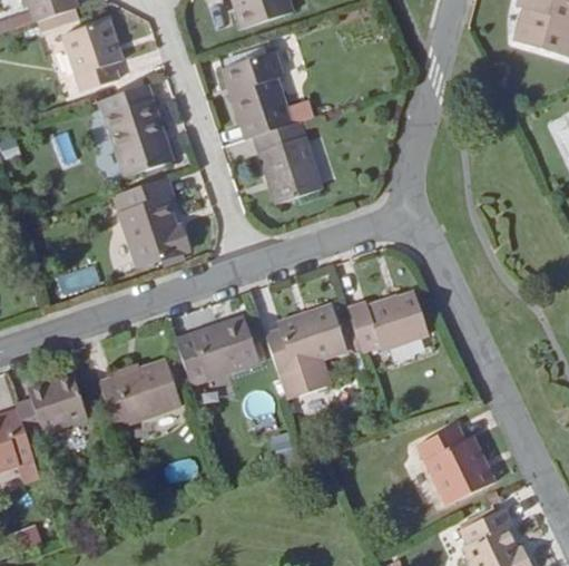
[(39,20),(76,8),(79,7),(77,0),(23,0),(26,7),(30,6),(36,21),(39,20)]
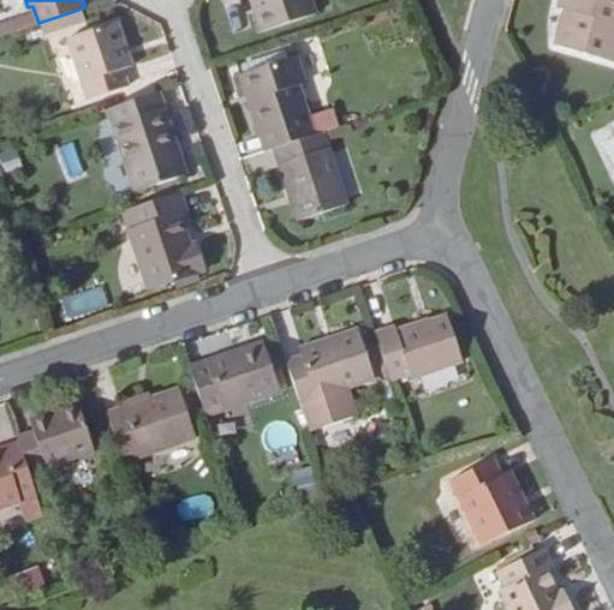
[(257,0),(260,7),(252,9),(260,30),(315,12),(310,0),(257,0)]
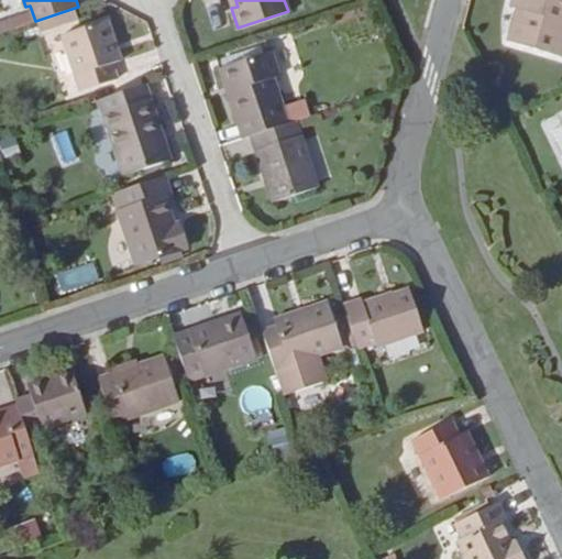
[(507,40),(561,55),(561,51),(561,0),(511,0),(510,6),(516,8),(507,40)]
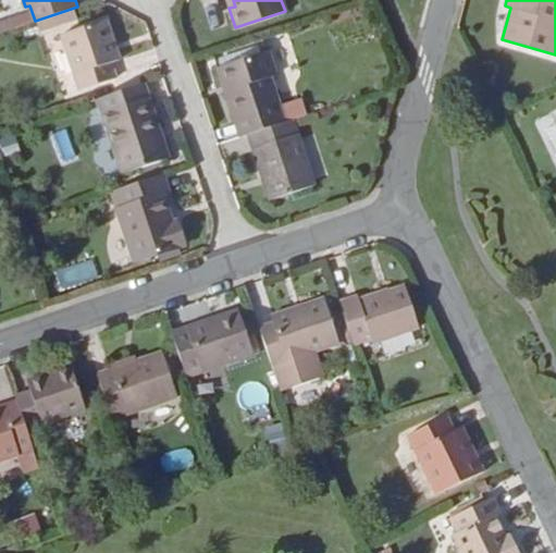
[(44,34),(79,22),(74,8),(38,20),(44,34)]
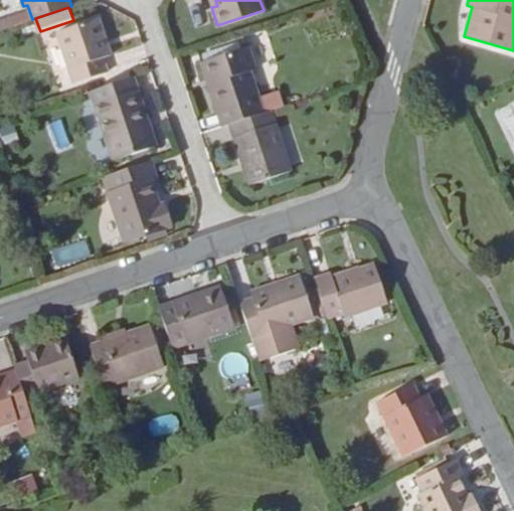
[(110,55),(97,18),(55,31),(73,82),(107,71),(103,57),(110,55)]
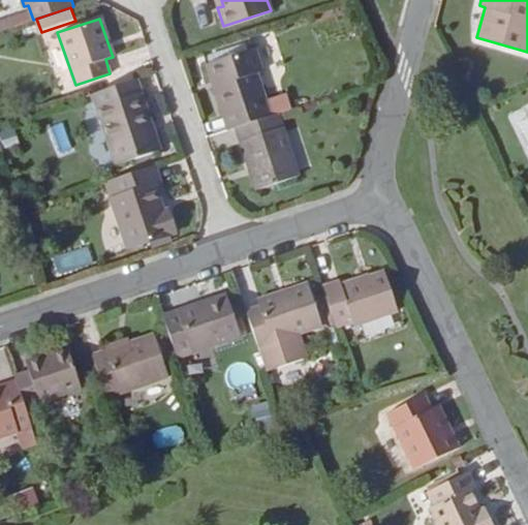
[(235,125),(270,114),(255,70),(262,68),(255,47),(213,60),(220,82),(213,84),(228,128),(235,125)]
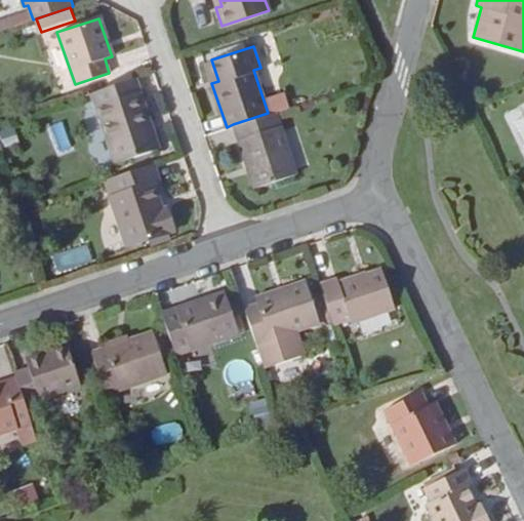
[(205,62),(211,83),(218,81),(211,59),(205,62)]
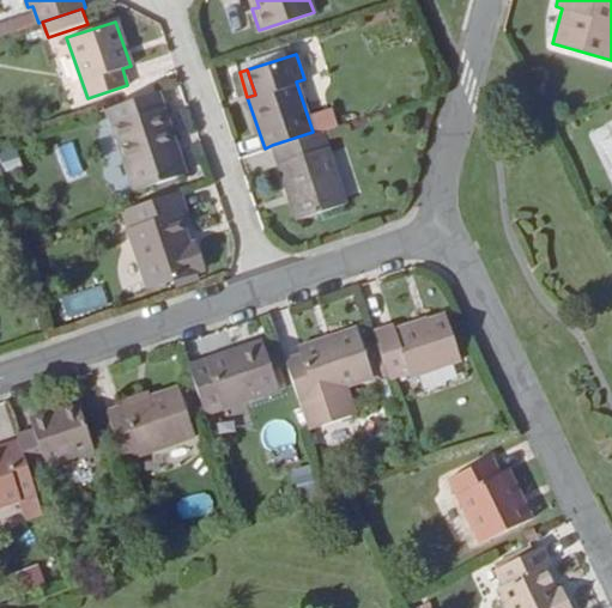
[(185,171),(158,90),(107,107),(134,188),(185,171)]
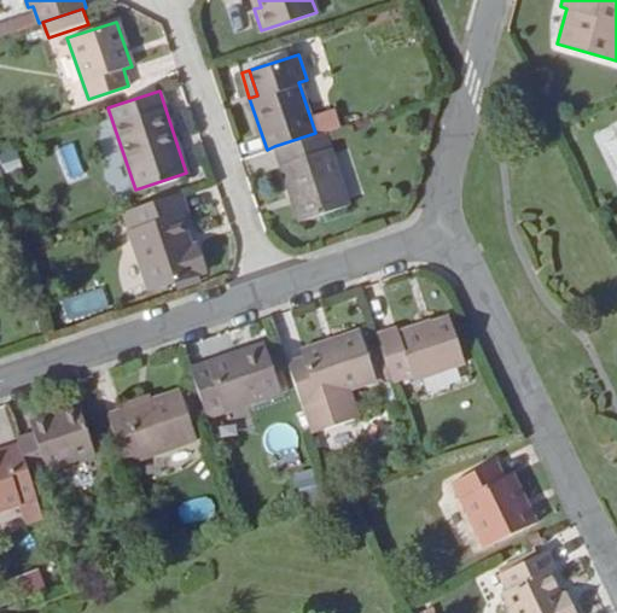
[(348,203),(324,130),(315,133),(274,146),(300,220),(348,203)]
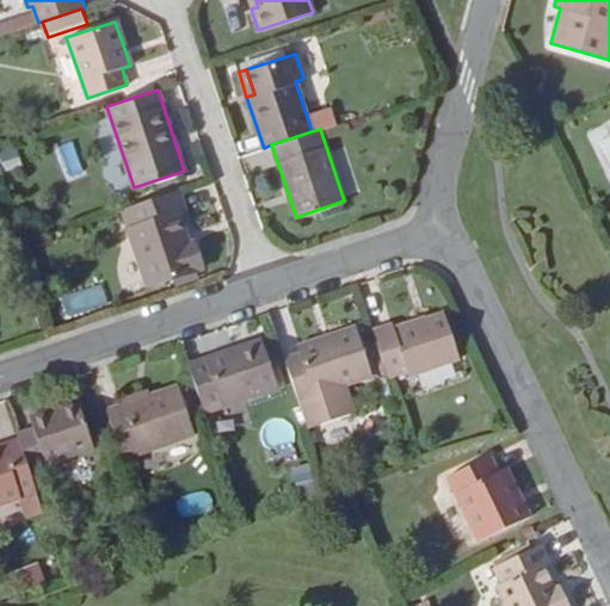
[(188,237),(179,212),(185,211),(178,189),(121,209),(146,288),(203,269),(192,236),(188,237)]
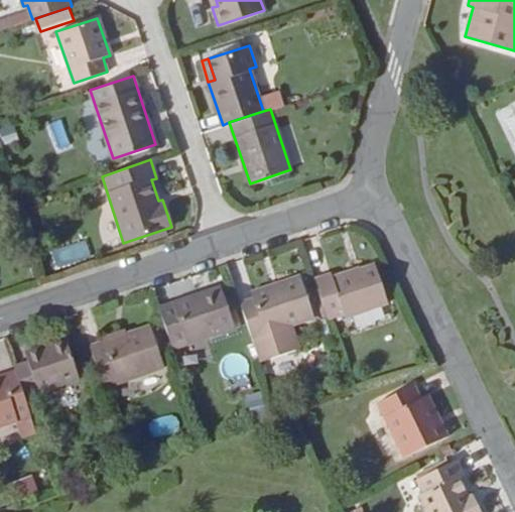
[(389,307),(377,269),(336,283),(334,278),(315,283),(329,323),(346,316),(348,322),(389,307)]
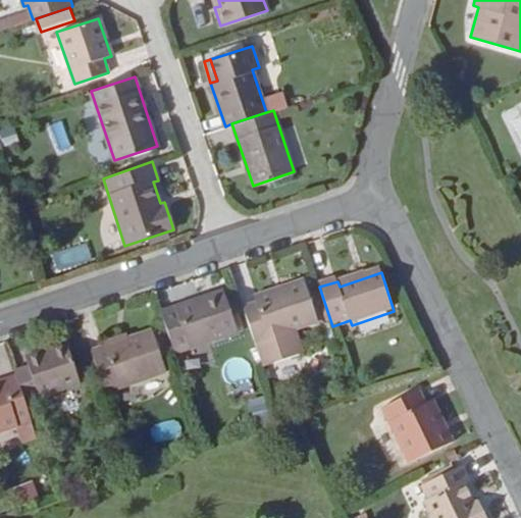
[(243,305),(262,363),(271,360),(269,355),(300,346),(294,326),(316,318),(302,276),(253,293),(256,300),(243,305)]
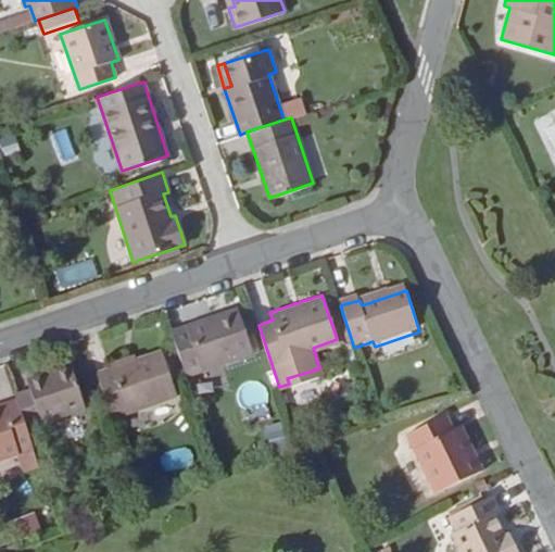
[(255,359),(240,314),(174,337),(188,381),(255,359)]
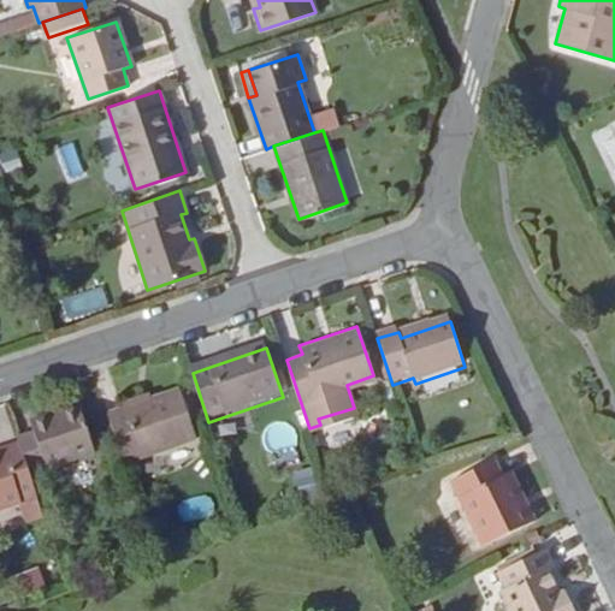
[(193,434),(177,387),(106,411),(123,460),(193,434)]
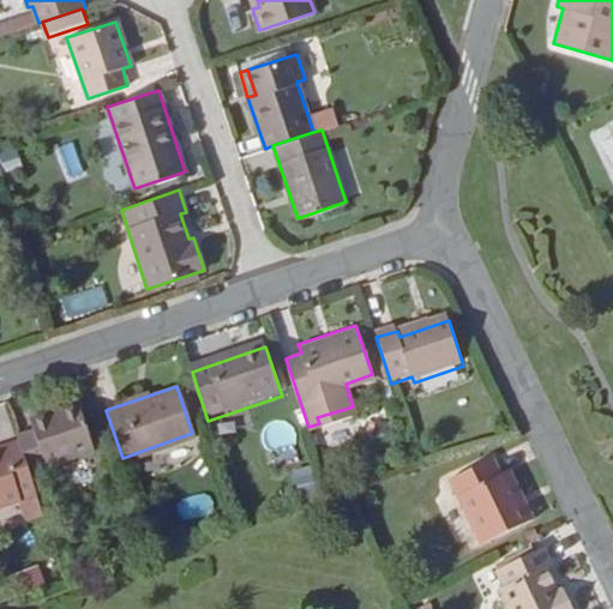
[(19,445),(28,469),(91,447),(74,401),(29,416),(32,426),(16,432),(19,445)]
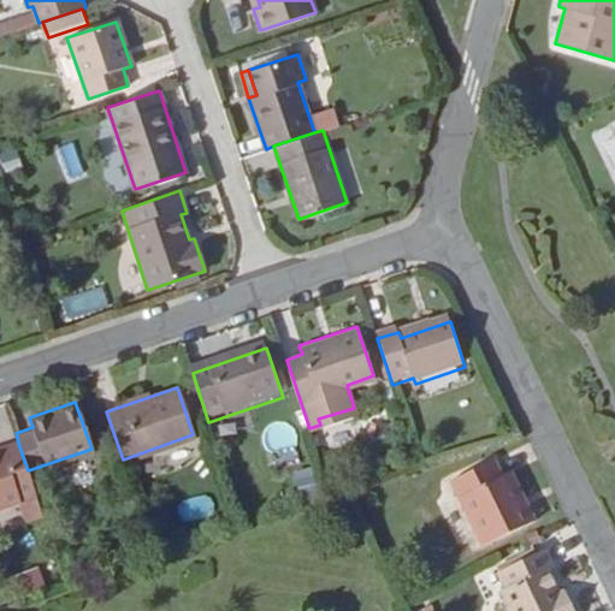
[(318,419),(320,425),(355,413),(354,408),(318,419)]
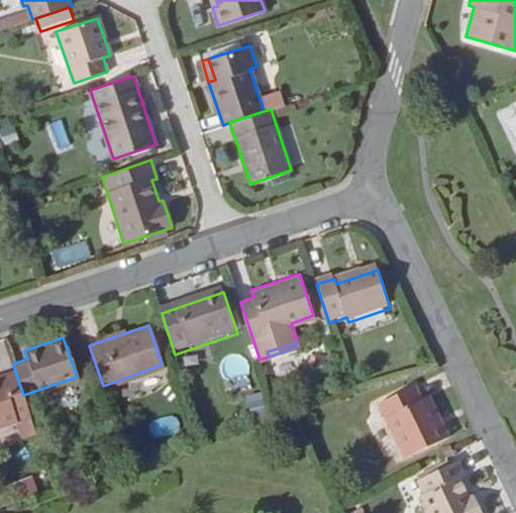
[(0,431),(32,420),(23,395),(16,375),(2,380),(3,384),(0,385),(0,431)]
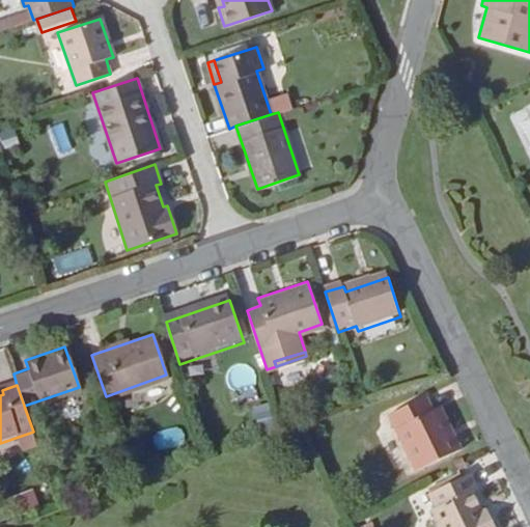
[(417,466),(462,444),(441,401),(434,406),(427,392),(390,410),(417,466)]
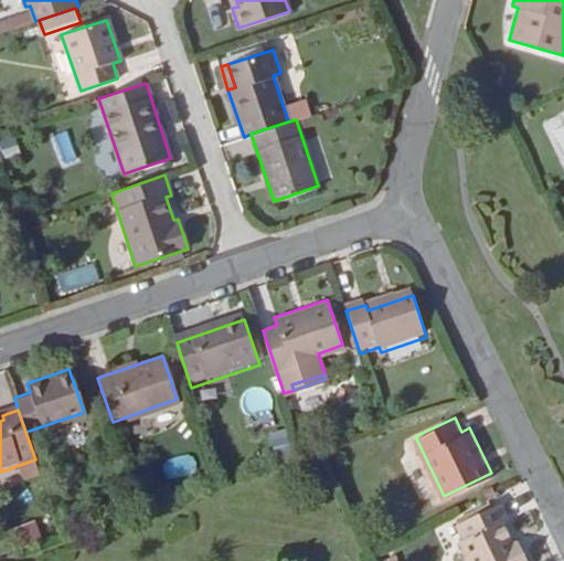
[(530,560),(522,544),(518,547),(504,519),(509,517),(501,503),(458,524),(465,537),(460,540),(469,560),(530,560)]
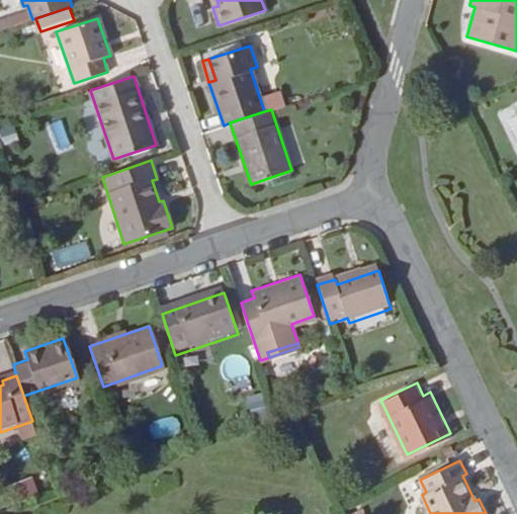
[(13,501),(38,493),(32,476),(8,483),(13,501)]
